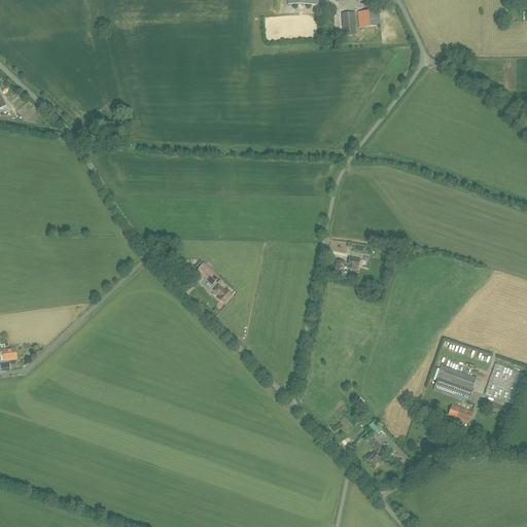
[(359,28),(381,26),(379,10),(358,12),(359,28)]
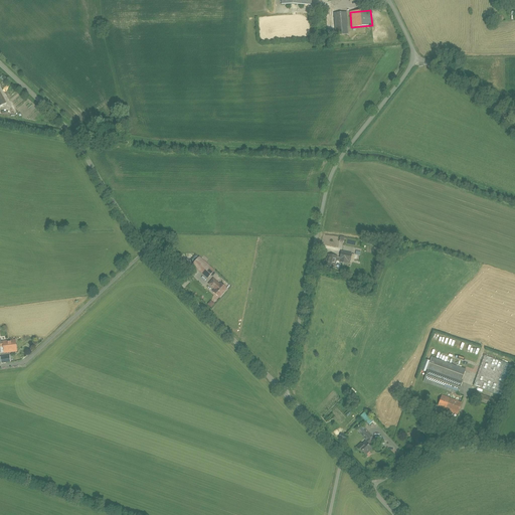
[(335,35),(348,34),(346,12),(334,13),(335,35)]
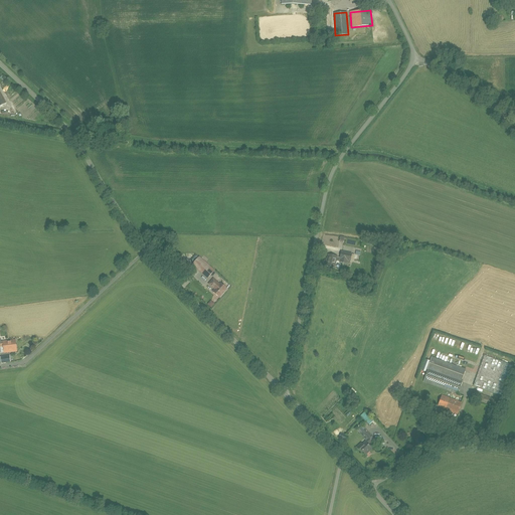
[(350,265),(352,253),(341,251),(340,258),(337,258),(337,256),(328,254),(326,266),(335,268),(336,261),(340,262),(339,262),(350,265)]
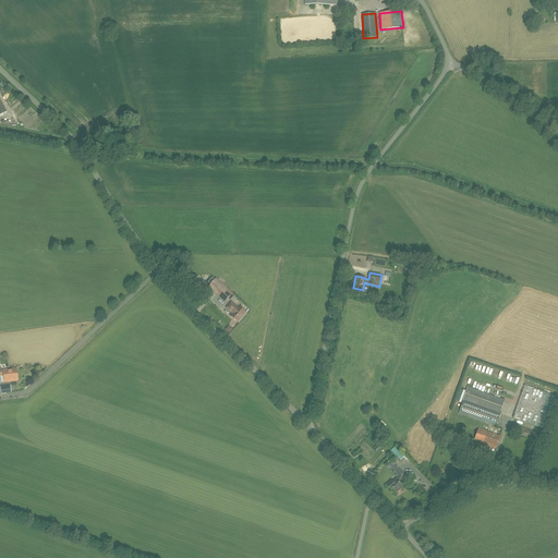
[(216,279),(208,287),(225,302),(232,293),(216,279)]
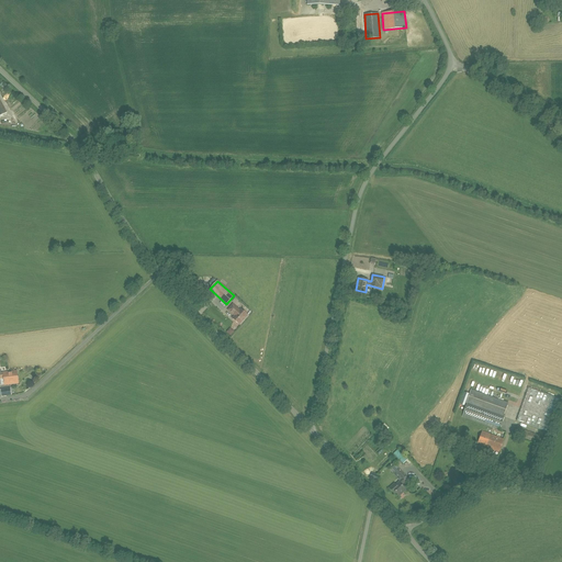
[(238,314),(243,311),(240,310),(239,311),(233,304),(228,310),(232,313),(234,311),(238,314)]
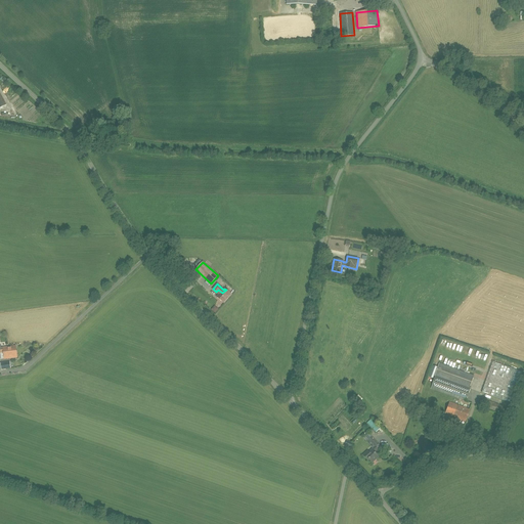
[(230,294),(226,290),(222,293),(218,290),(216,292),(219,295),(216,297),(223,303),(230,294)]
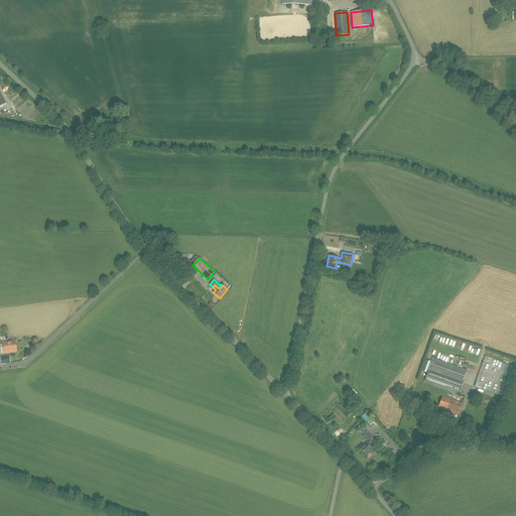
[(1,354),(4,354),(17,352),(15,341),(0,342),(0,347),(0,348),(1,354)]
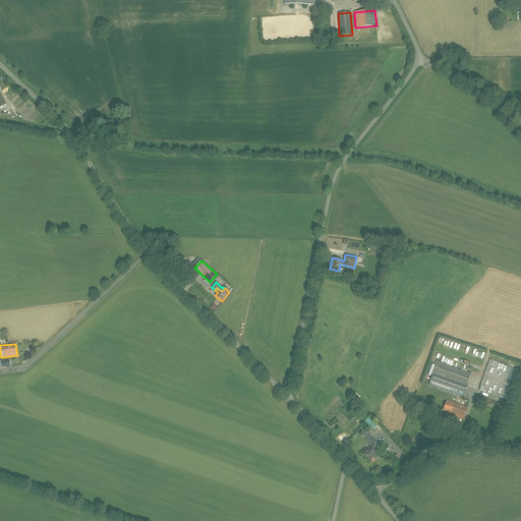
[(518,368),(489,359),(479,391),(509,400),(518,368)]
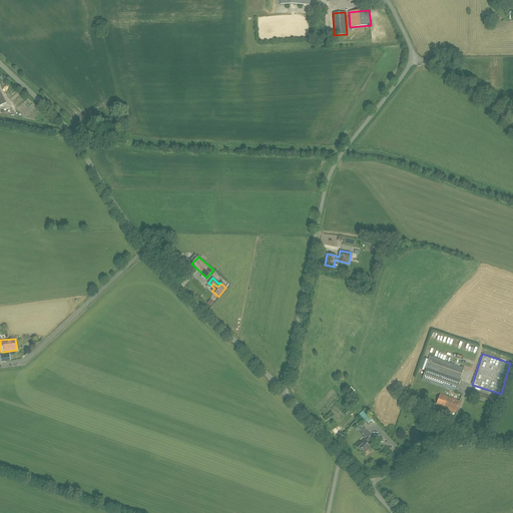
[(426,368),(427,368),(422,380),(455,392),(460,380),(459,380),(463,368),(430,356),(426,368)]
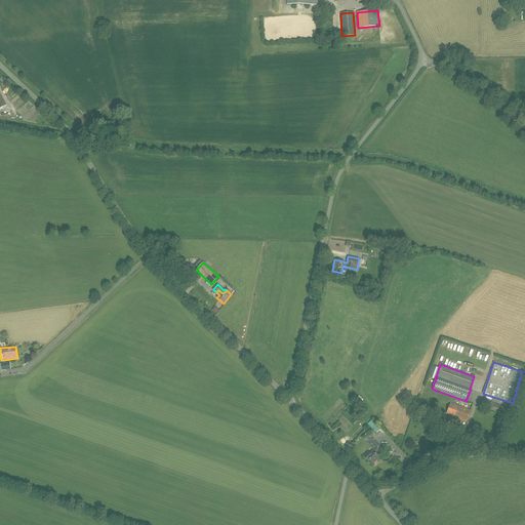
[(497,413),(500,406),(479,398),(477,405),(497,413)]
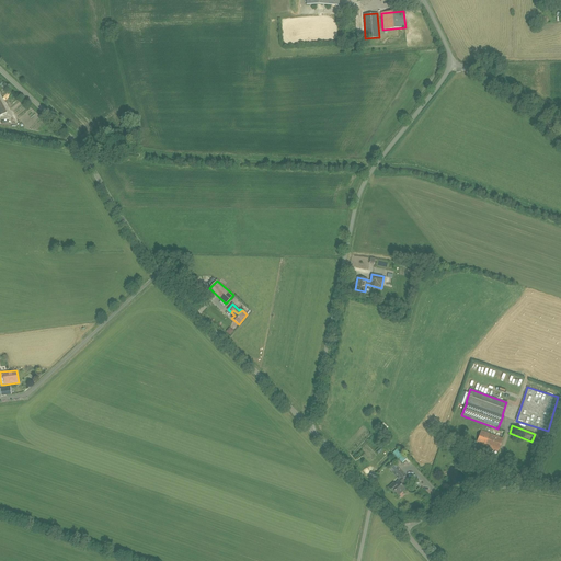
[(488,447),(493,435),(481,431),(477,443),(488,447)]
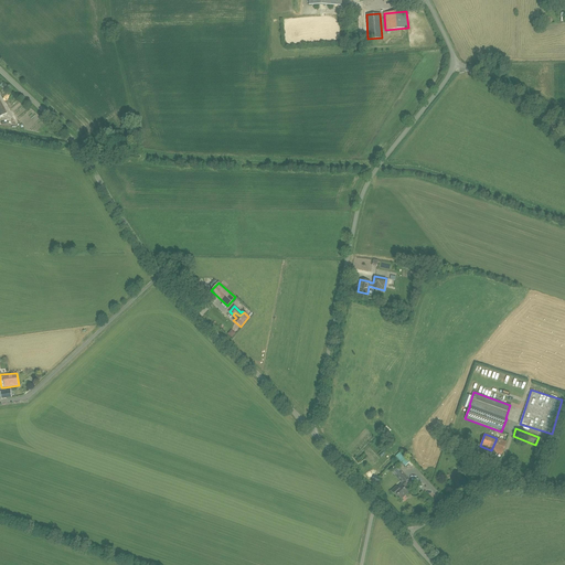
[(497,438),(491,450),(501,455),(507,441),(497,438)]
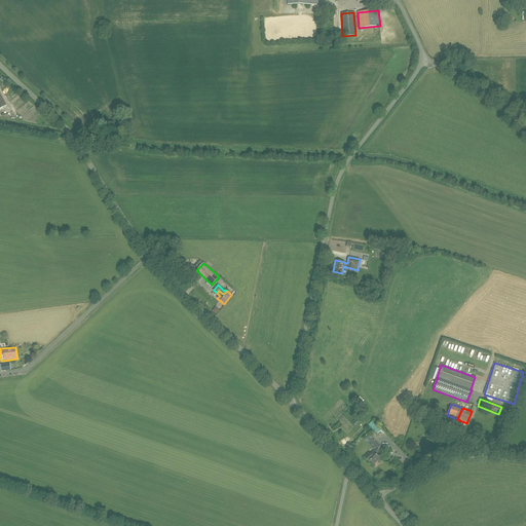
[(376,436),(381,433),(374,421),(370,424),(376,436)]
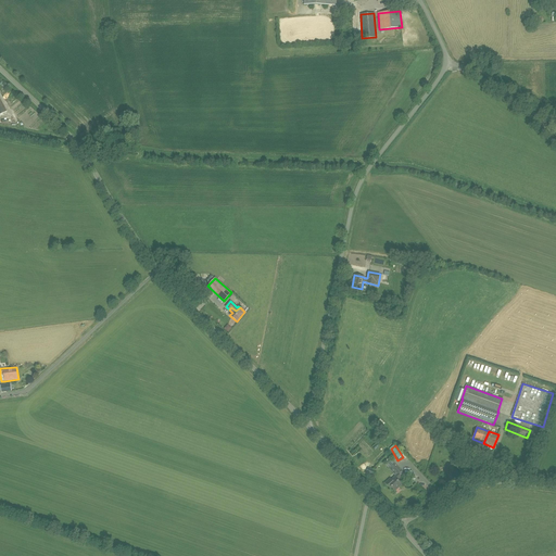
[(395,465),(391,459),(384,465),(395,476),(391,480),(390,478),(384,482),(390,488),(391,487),(393,490),(394,492),(399,488),(403,483),(399,478),(400,477),(402,478),(403,479),(405,477),(405,476),(395,465)]
